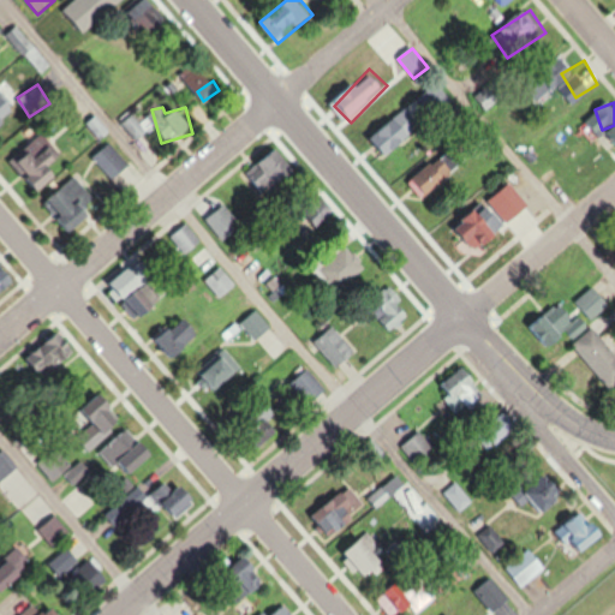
[(124,123),(137,139),(148,132),(135,114),(124,123)]
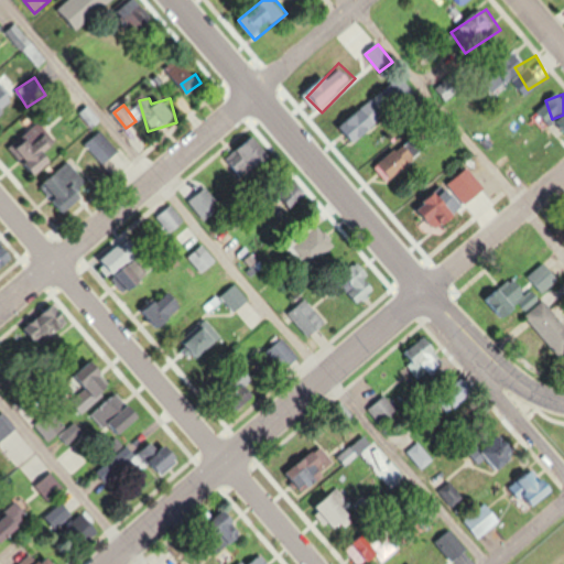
[(55,160),(49,152),(56,145),(36,122),(9,145),(36,176),(55,160)]
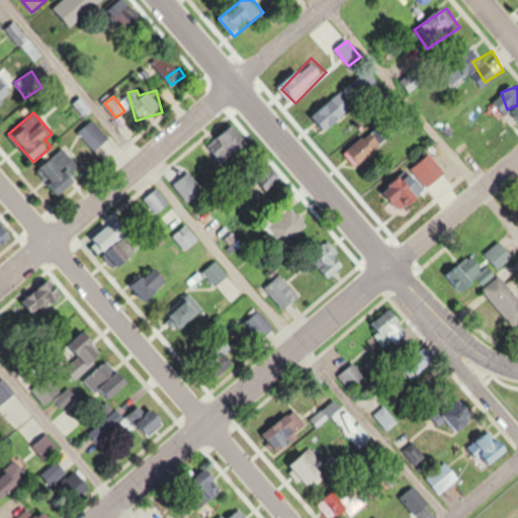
[(109,138),(91,119),(78,133),(96,151),(109,138)]
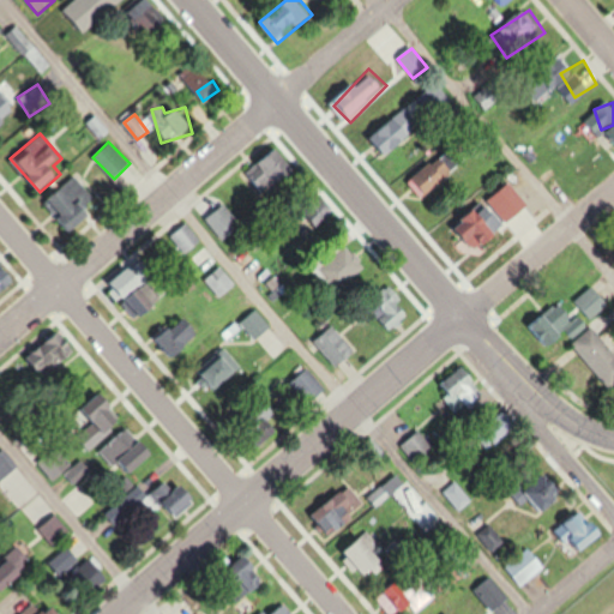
[(98,208),(71,178),(42,203),(71,234),(98,208)]
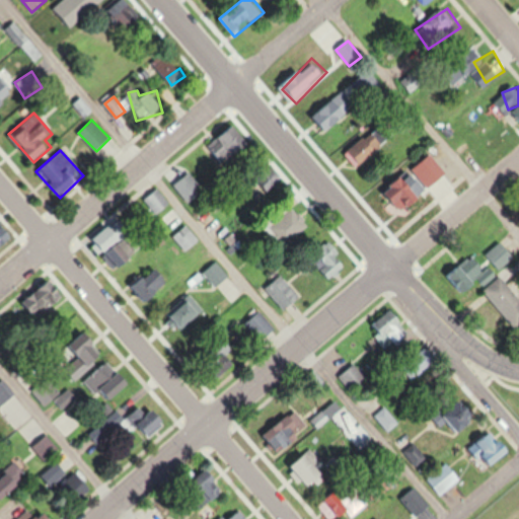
[(436,180),(424,164),(385,194),(402,216),(426,199),(421,193),(436,180)]
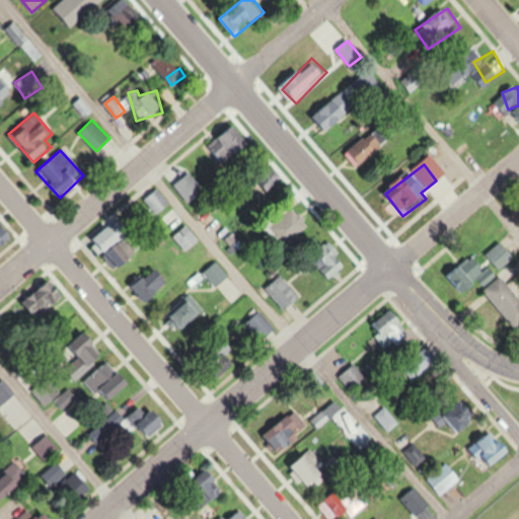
[(194,193),(180,173),(169,181),(181,200),(194,193)]
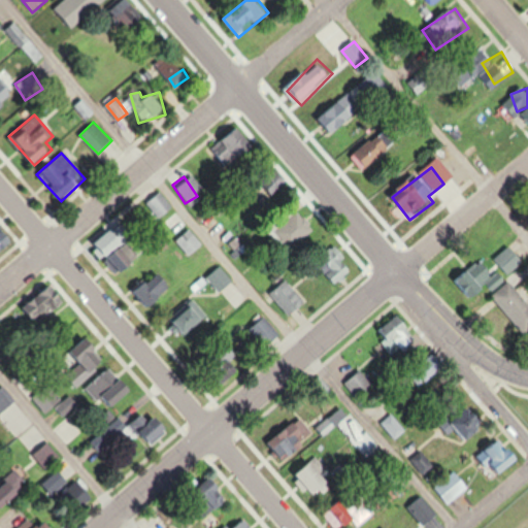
[(159,220),(173,208),(161,191),(145,201),(159,220)]
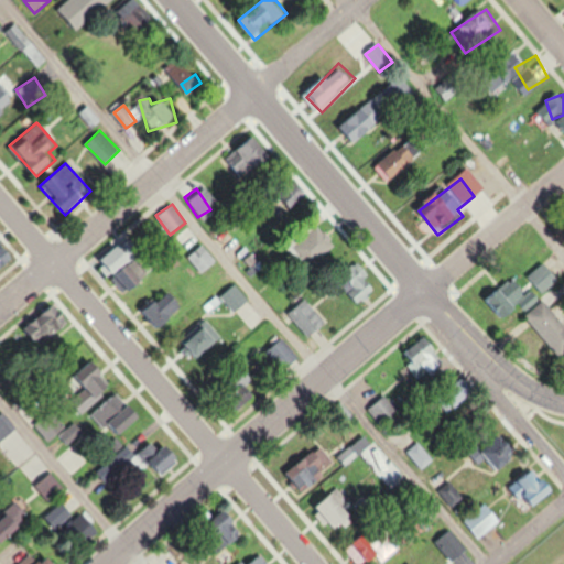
[(313,266),(337,246),(321,225),(295,246),(313,266)]
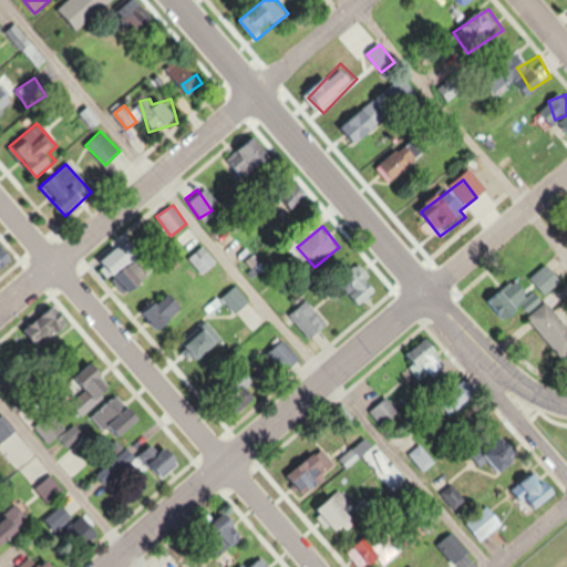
[(116,275),(142,256),(130,238),(103,257),(116,275)]
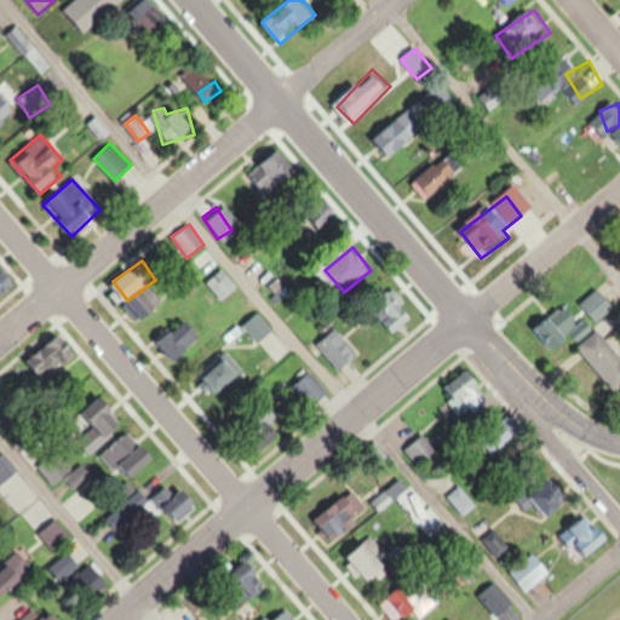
[(239,286),(224,268),(208,281),(223,298),(239,286)]
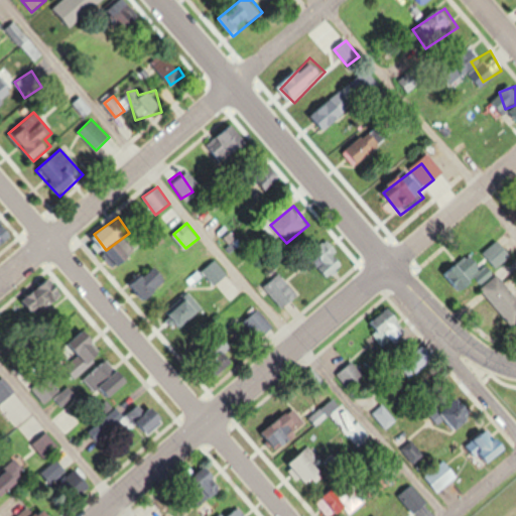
[(324,274),(342,264),(328,239),(309,249),(324,274)]
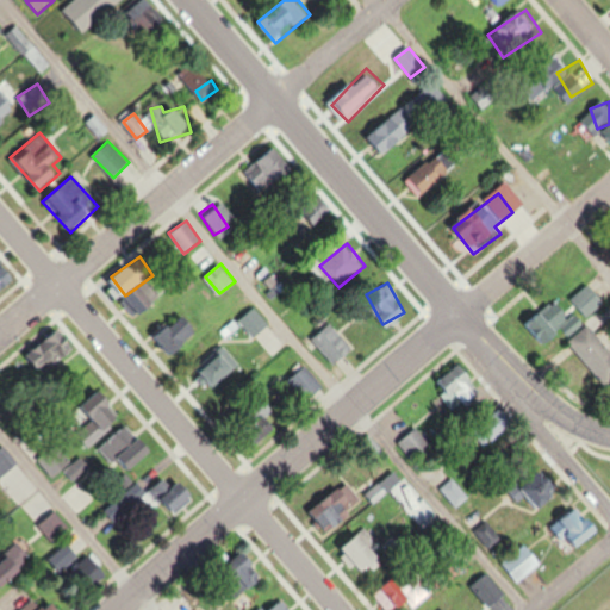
[(574,299),(591,317),(608,300),(591,282),(574,299)]
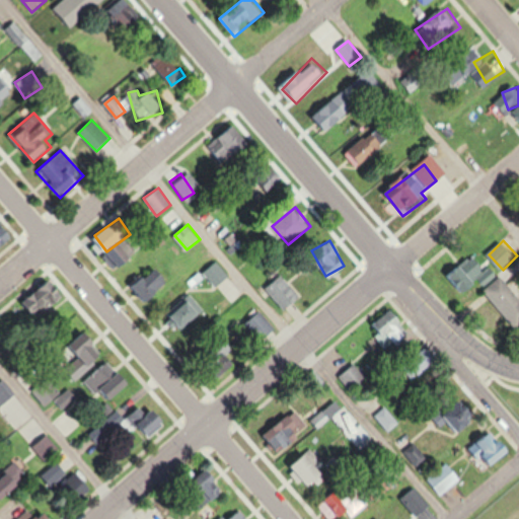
[(204,272),(219,287),(231,275),(216,260),(204,272)]
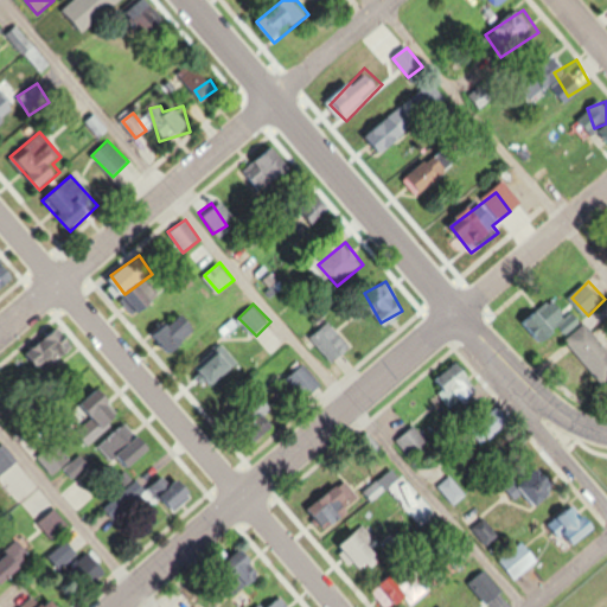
[(158,339),(181,353),(199,324),(176,310),(158,339)]
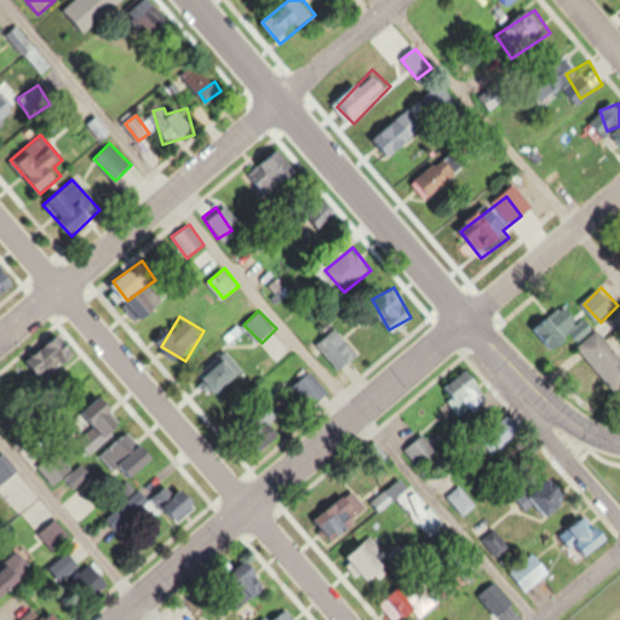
[(362,352),(337,326),(319,343),(344,369),(362,352)]
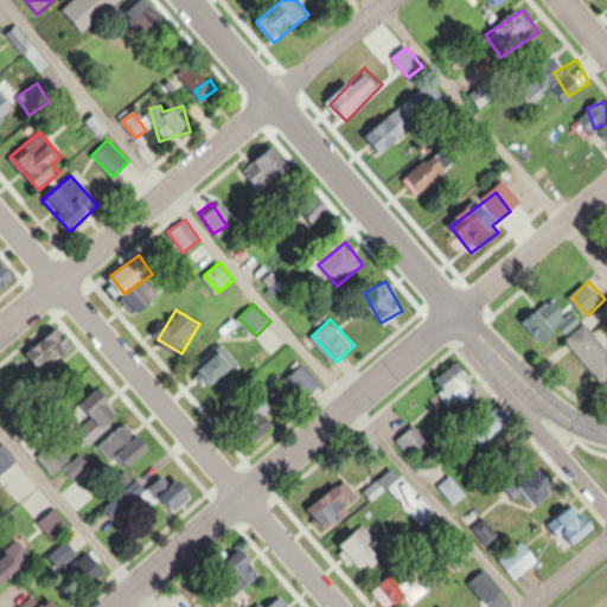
[(568,339),(606,384),(606,383),(606,344),(588,323),(568,339)]
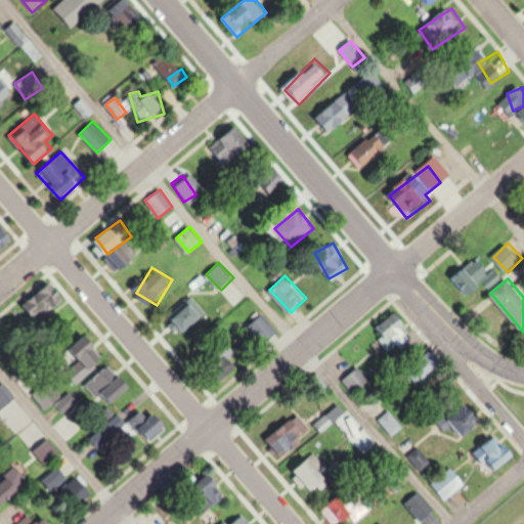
[(205,315),(189,298),(168,316),(184,334),(205,315)]
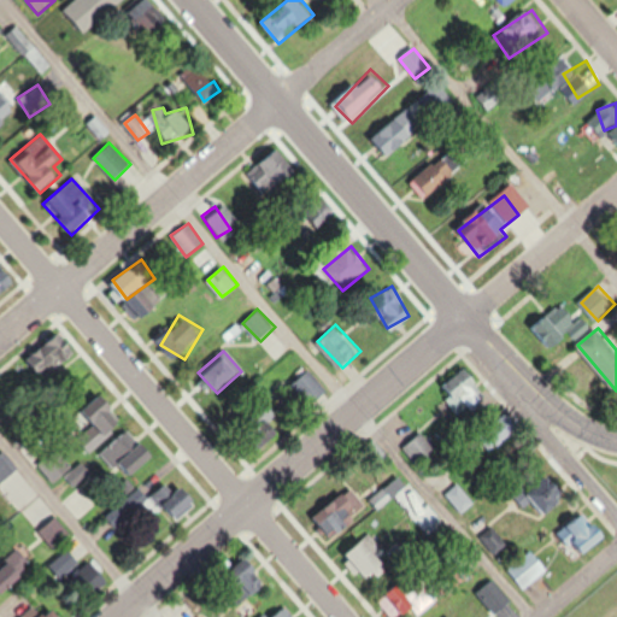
[(481,377),(463,365),(446,391),(472,407),(481,395),(472,389),(481,377)]
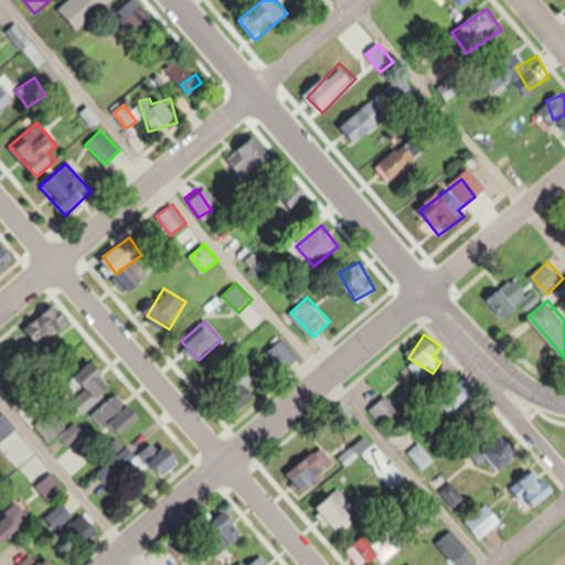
[(84,414),(116,387),(95,362),(68,385),(76,393),(70,398),(84,414)]
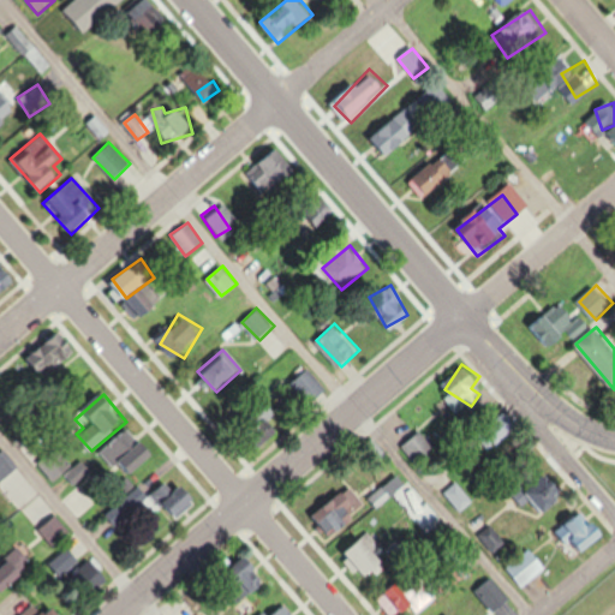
[(263,418),(255,410),(239,424),(263,448),(285,427),(270,412),(263,418)]
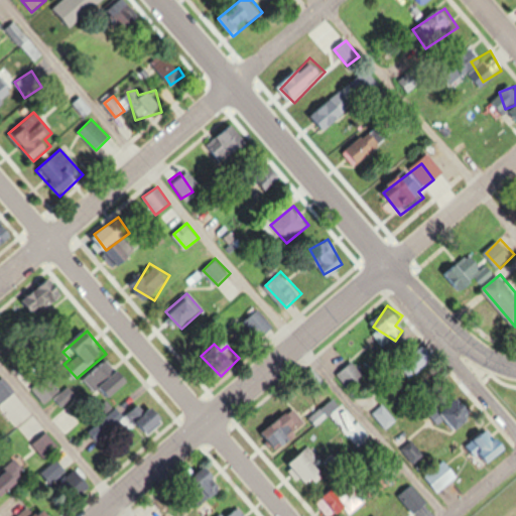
[(118,373),(106,360),(87,378),(110,401),(132,380),(122,370),(118,373)]
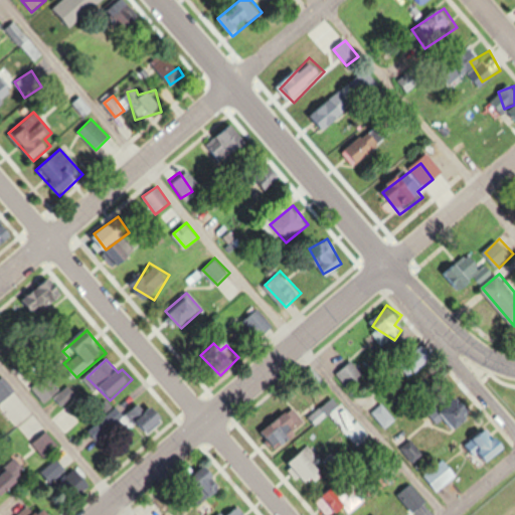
[(349,389),(366,378),(354,360),(337,371),(349,389)]
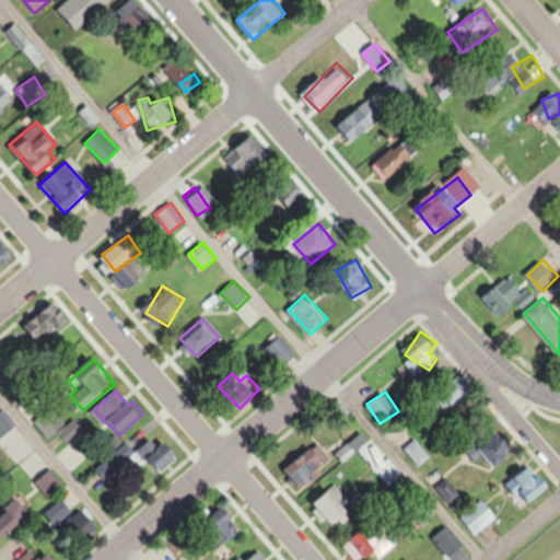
[(51,439),(67,424),(50,407),(35,422),(51,439)]
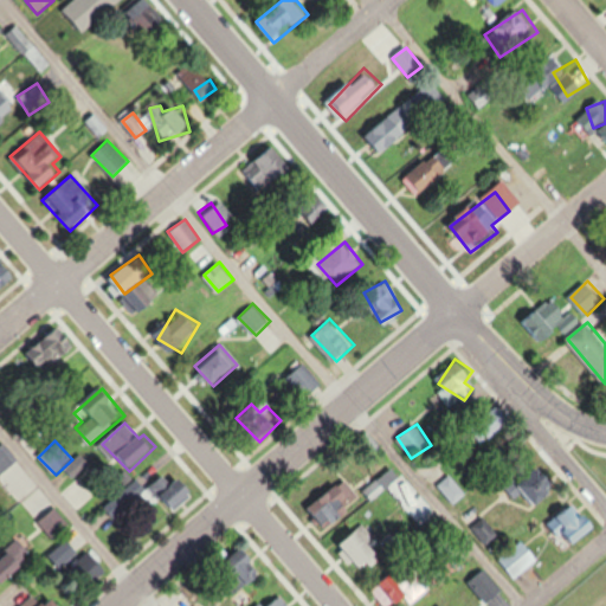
[(0,446),(0,471),(15,462),(4,444),(0,446)]
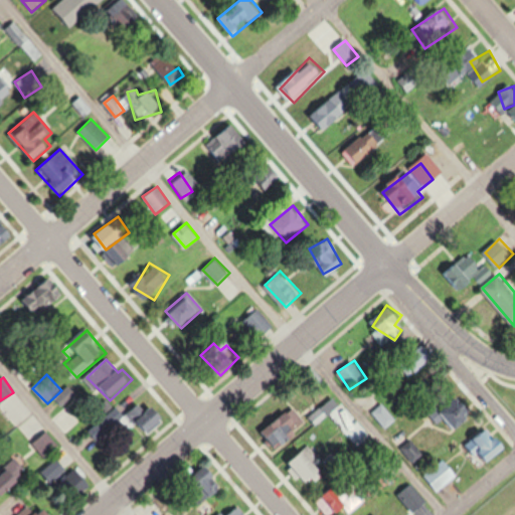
[(127,415),(147,436),(165,417),(145,398),(127,415)]
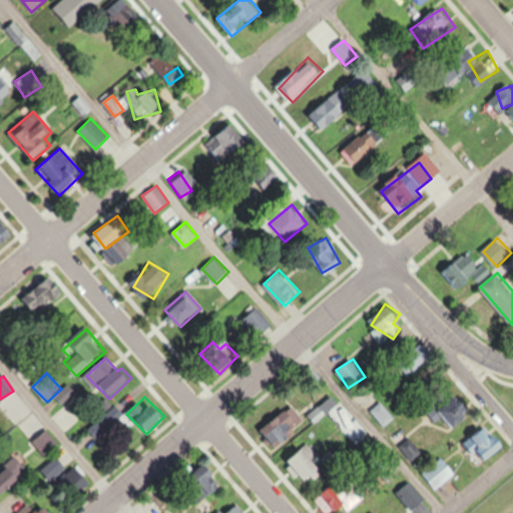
[(470,398),(445,406),(451,428),(477,420),(470,398)]
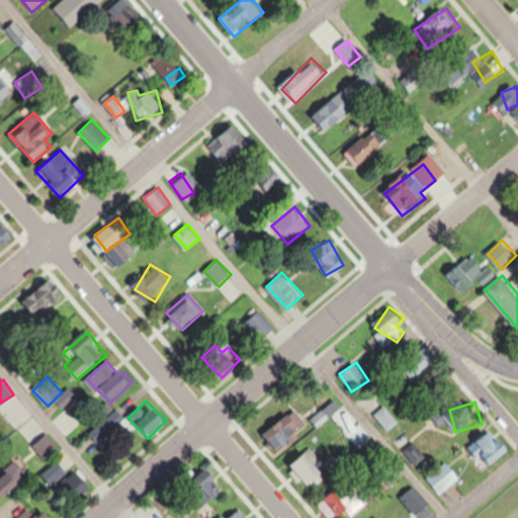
[(390,432),(401,422),(386,405),(375,415),(390,432)]
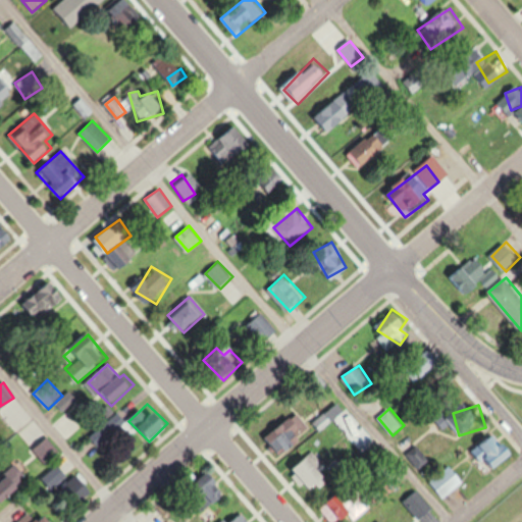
[(314,430),(298,411),(268,436),(284,456),(314,430)]
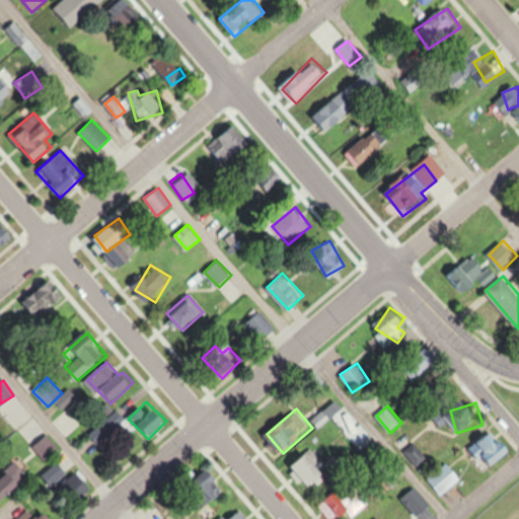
[(47,462),(61,450),(48,434),(33,446),(47,462)]
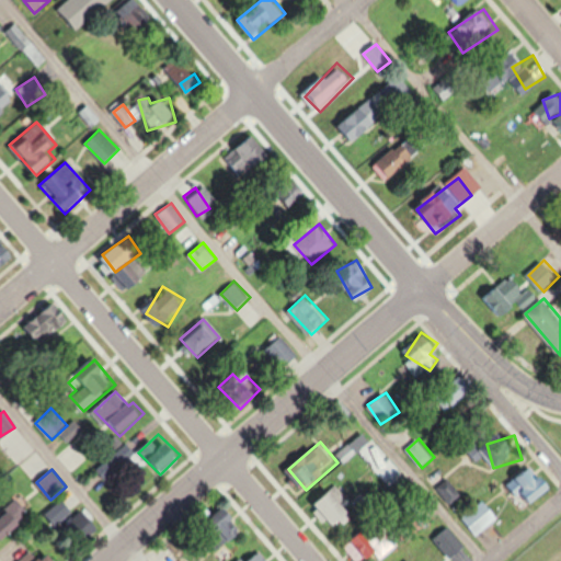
[(461,499),(454,480),(443,484),(450,502),(461,499)]
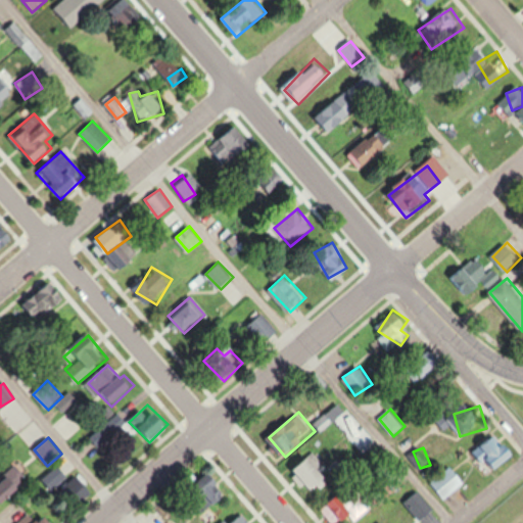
[(0,496),(26,496),(26,471),(0,471),(0,496)]
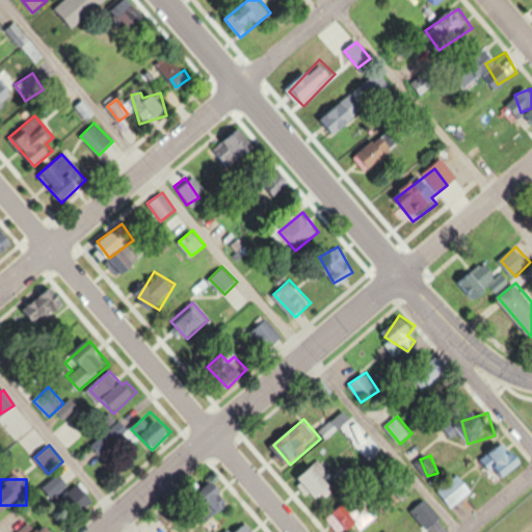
[(218,514),(234,505),(224,486),(208,495),(218,514)]
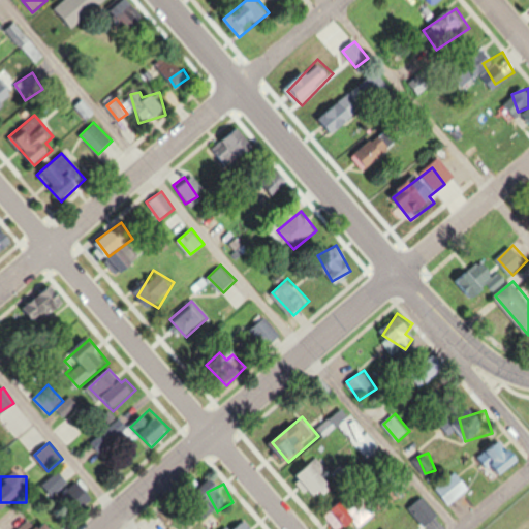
[(330,515),(338,528),(349,528),(378,514),(368,494),(330,515)]
